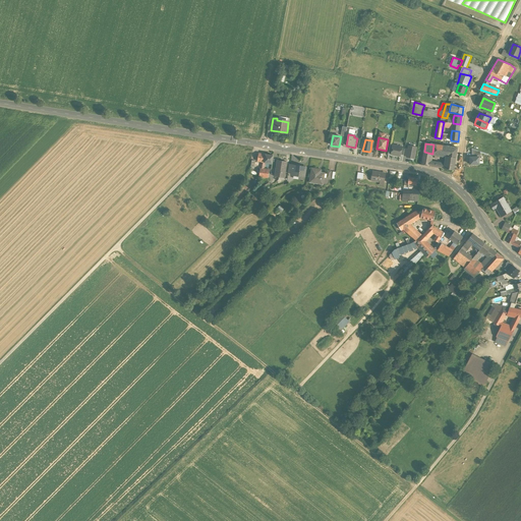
[(402,147),(393,145),(391,155),(400,156),(402,147)]
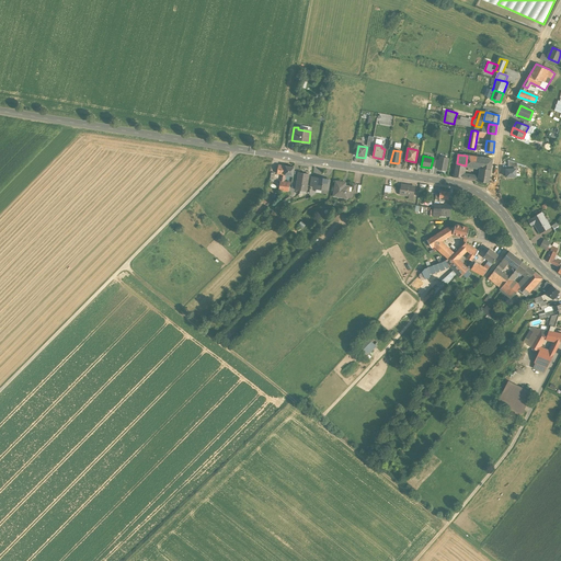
[(492,159),(467,156),(466,164),(466,165),(481,169),(481,168),(491,170),(492,159)]
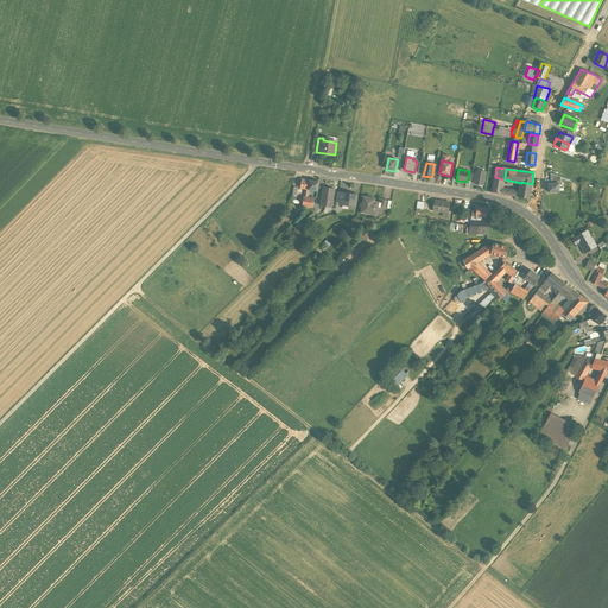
[(486,172),(477,170),(476,175),(475,182),(475,183),(483,185),(486,172)]
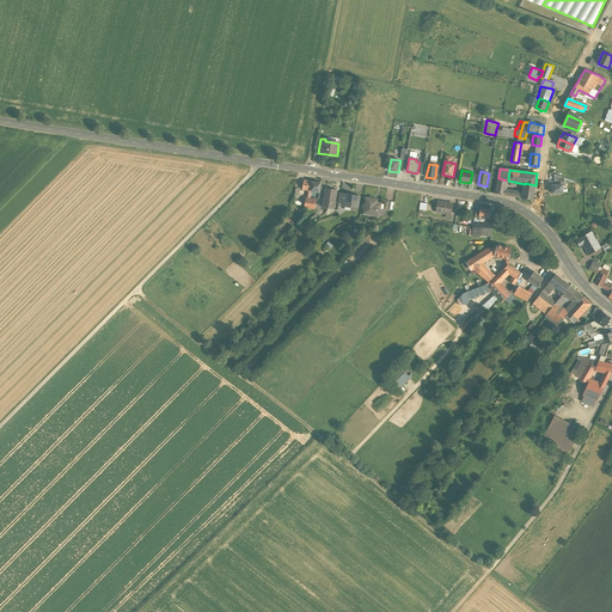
[(563,184),(564,184),(564,178),(554,175),(555,184),(563,184)]
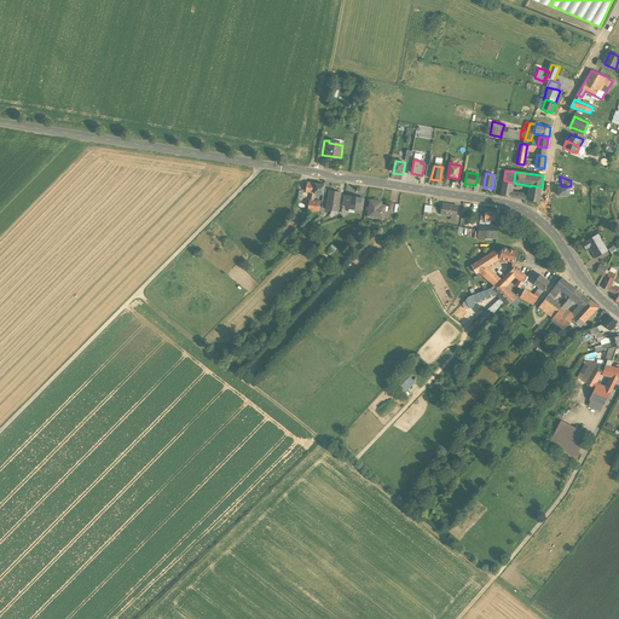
[(513,183),(504,180),(501,196),(510,197),(512,192),(513,183)]
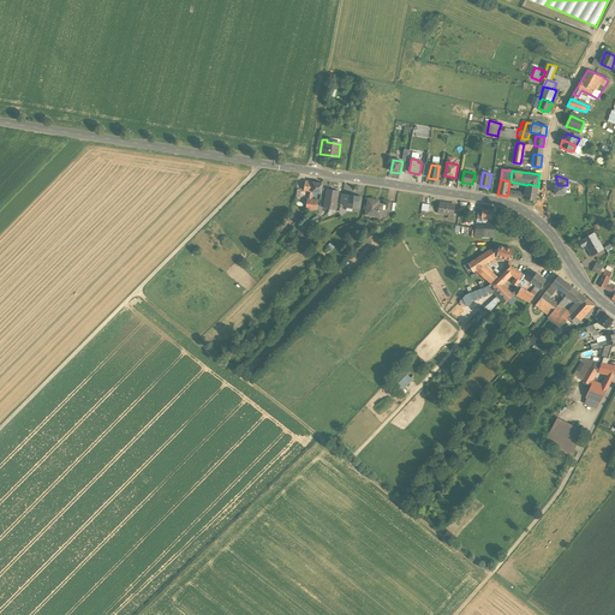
[(322,184),(314,183),(311,191),(312,192),(321,193),(322,184)]
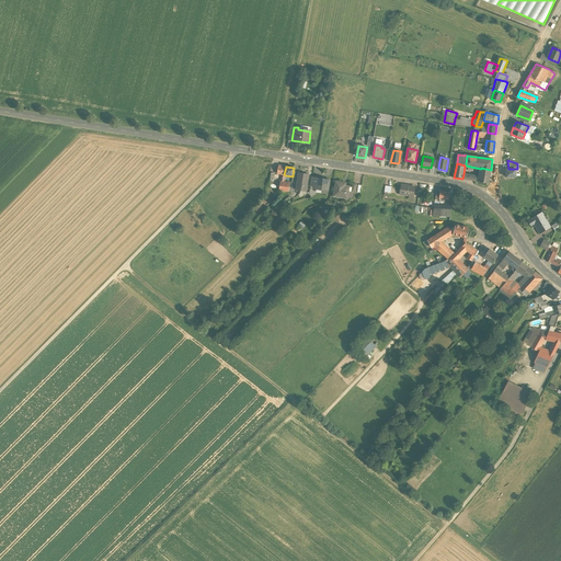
[(491,170),(481,168),(479,182),(488,183),(488,184),(489,183),(489,182),(491,170)]
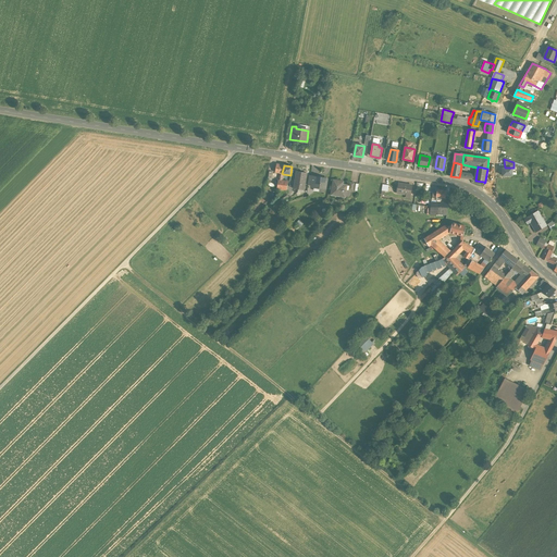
[(307,173),(296,172),(294,189),(304,190),(307,173)]
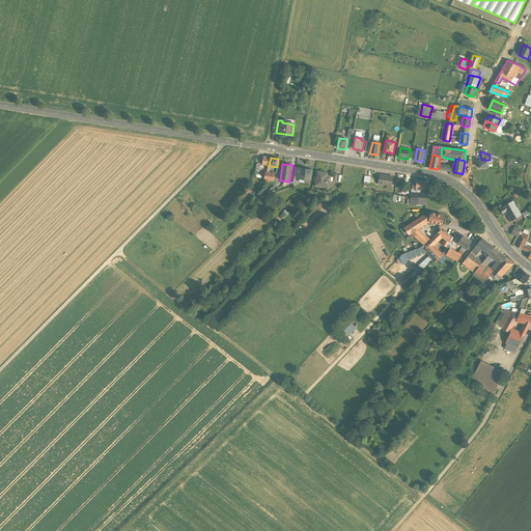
[(311,170),(302,169),(301,169),(301,170),(302,170),(301,175),(297,175),(297,176),(297,177),(305,179),(309,180),(310,180),(311,170)]
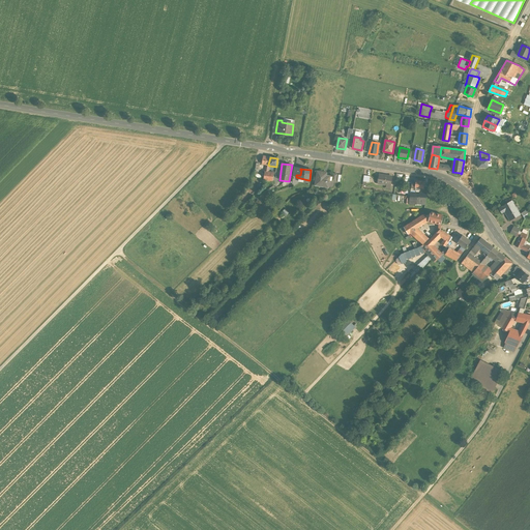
[(265,171),(264,173),(263,179),(272,181),(274,173),(269,172),(265,171)]
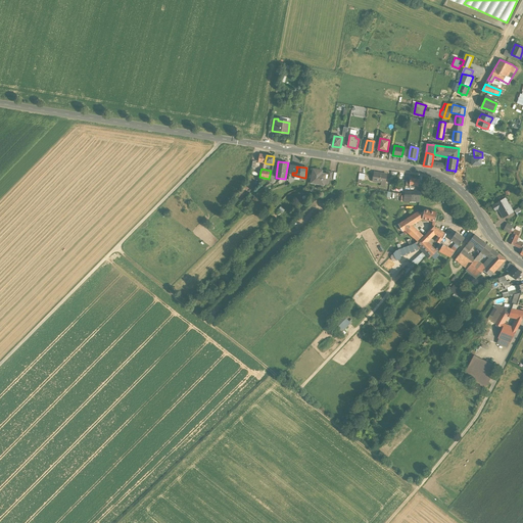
[(326,174),(320,173),(320,170),(313,169),(311,183),(316,184),(316,183),(324,184),(326,174)]
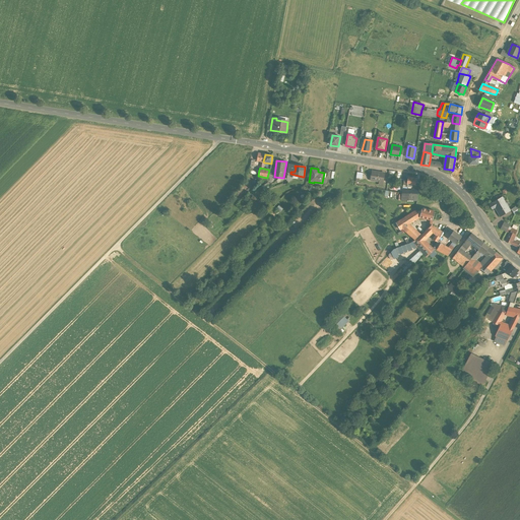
[(385,173),(373,172),(371,180),(379,182),(383,182),(385,173)]
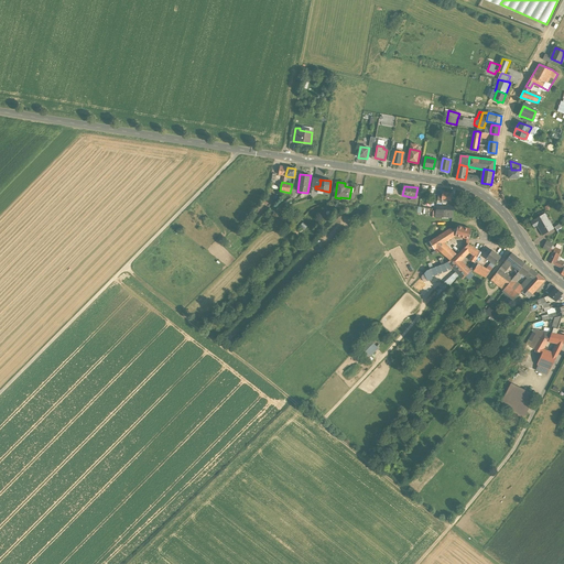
[(544,214),(531,221),(534,227),(537,225),(542,235),(552,229),(550,225),(549,226),(546,221),(549,220),(544,214)]
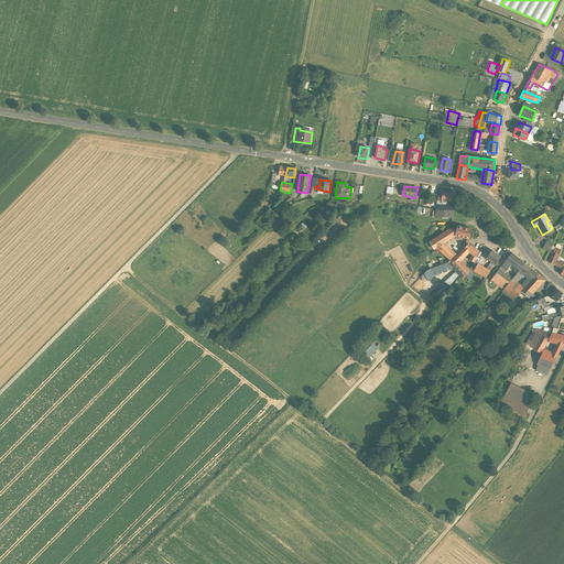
[(472,229),(457,226),(457,229),(455,236),(469,239),(472,229)]
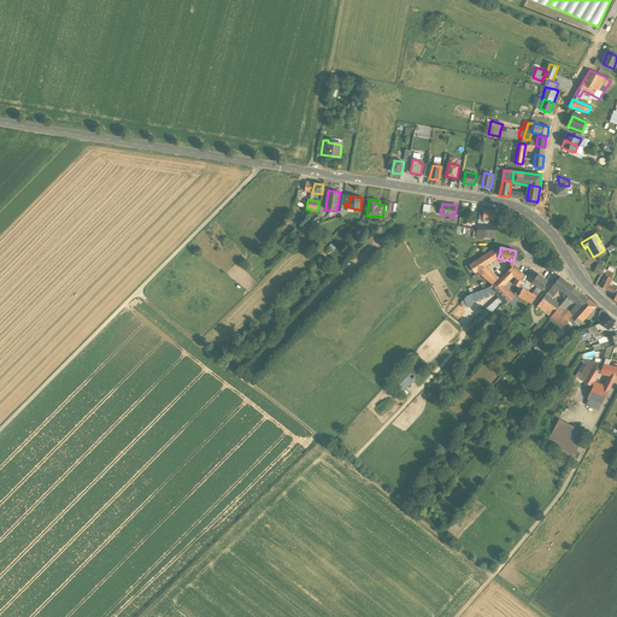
[(493,250),(469,264),(475,272),(477,271),(486,265),(498,258),(500,251),(498,250),(494,252),(493,250)]
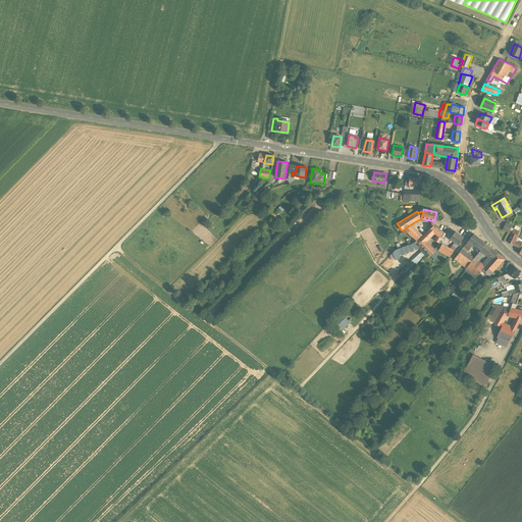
[(512,226),(506,223),(503,229),(509,232),(512,226)]
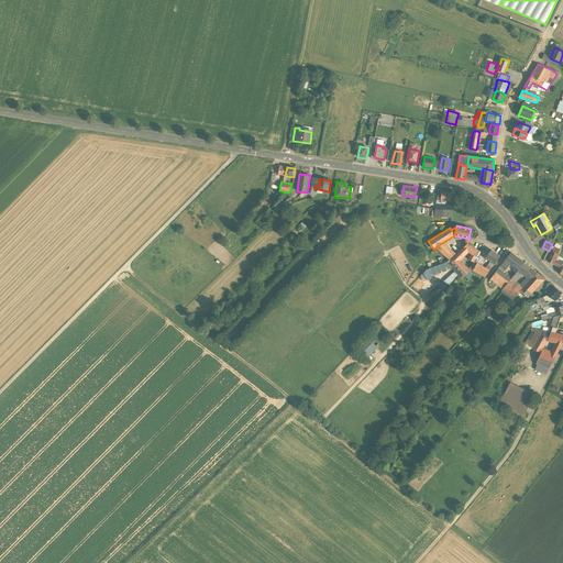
[(453,252),(443,242),(435,247),(450,260),(455,253),(453,252)]
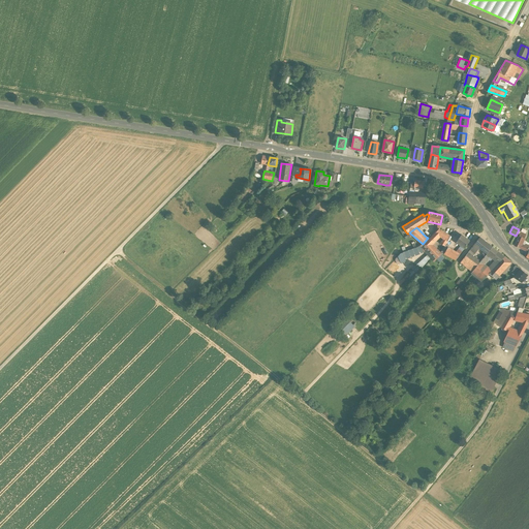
[(434,234),(429,239),(433,242),(443,231),(439,229),(439,228),(434,234)]
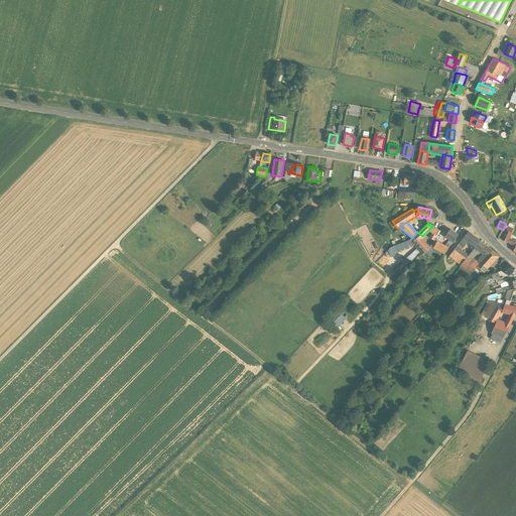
[(448,231),(442,227),(436,237),(442,240),(446,235),(449,231),(448,231)]
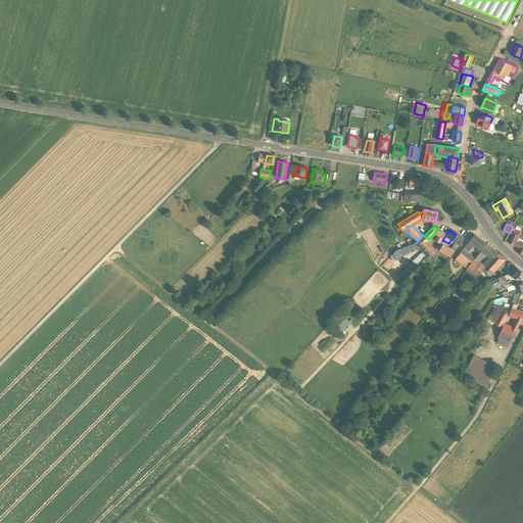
[(464,238),(456,232),(455,234),(456,234),(453,238),(455,240),(454,241),(459,245),(464,238)]
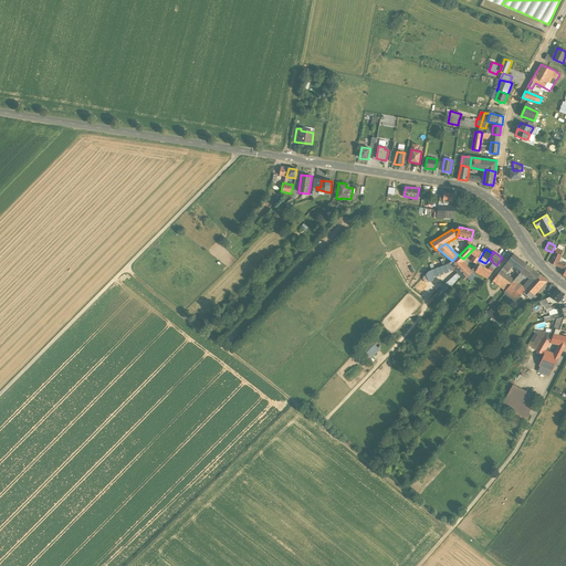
[(523,261),(513,253),(507,261),(513,264),(517,269),(523,261)]
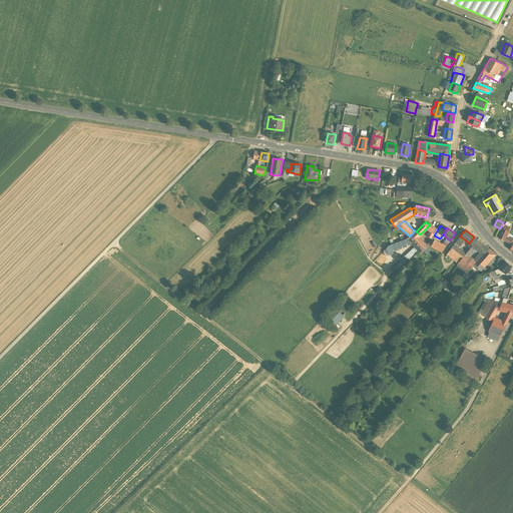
[(508,231),(503,229),(499,238),(503,240),(508,231)]
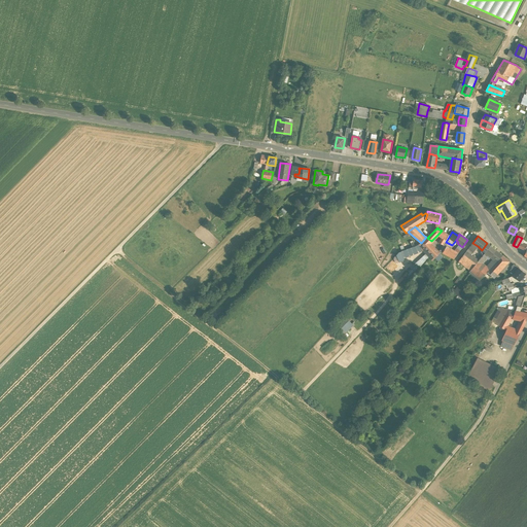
[(421,244),(424,248),(429,243),(431,241),(427,238),(421,244)]
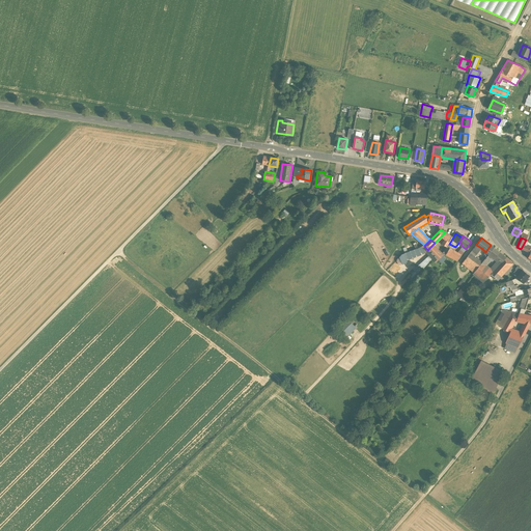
[(455,247),(449,244),(447,247),(450,248),(446,254),(457,261),(462,255),(453,251),(455,247)]
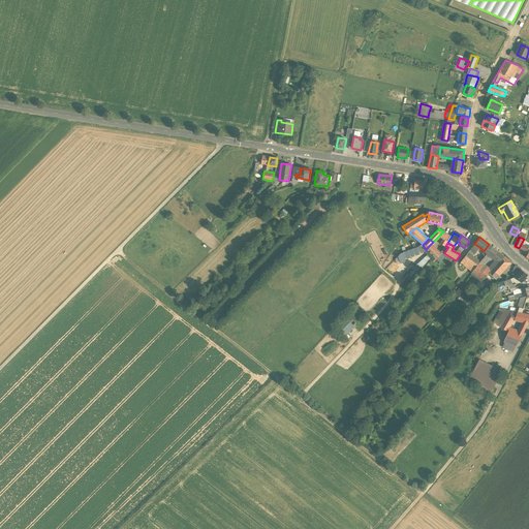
[(423,245),(423,244),(419,246),(416,248),(403,252),(405,259),(424,252),(425,252),(427,255),(430,258),(434,262),(436,259),(429,251),(426,249),(423,245)]
